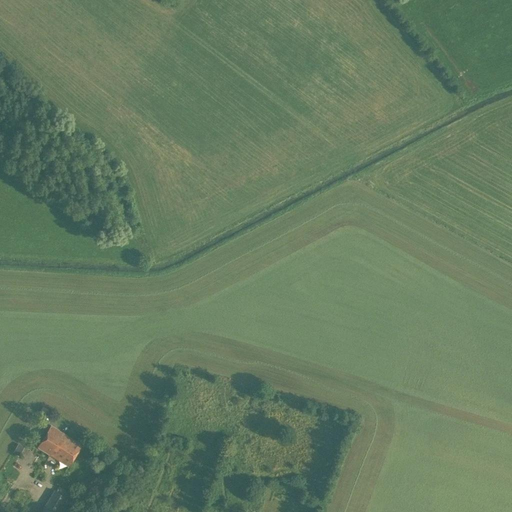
[(47,410),(42,407),(39,413),(44,415),(47,410)]
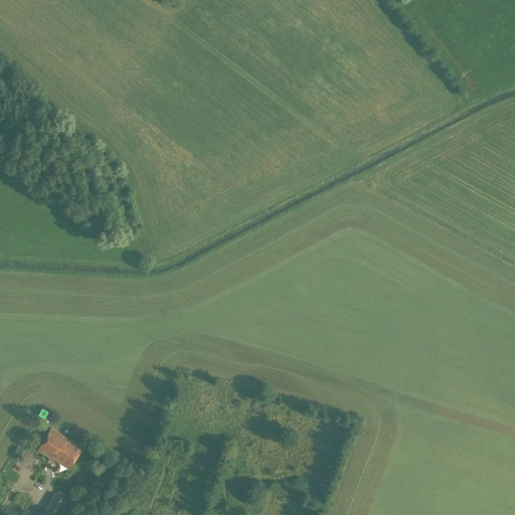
[(61,447),(66,438),(50,428),(37,450),(49,457),(56,445),(61,447)]
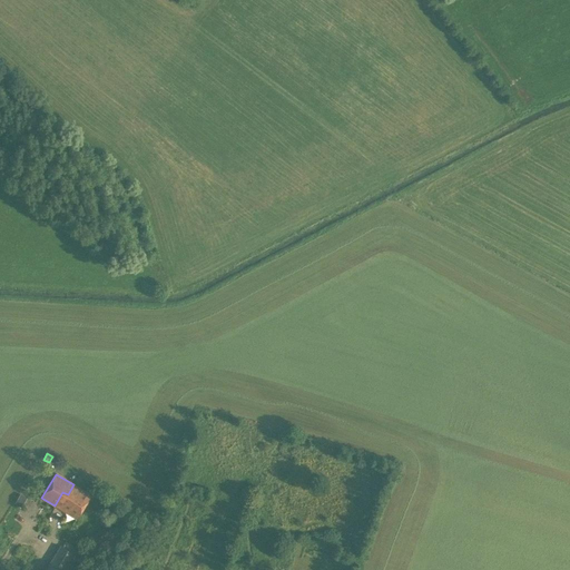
[(84,491),(74,484),(68,494),(62,492),(55,505),(76,519),(90,495),(89,494),(92,490),(87,487),(84,491)]
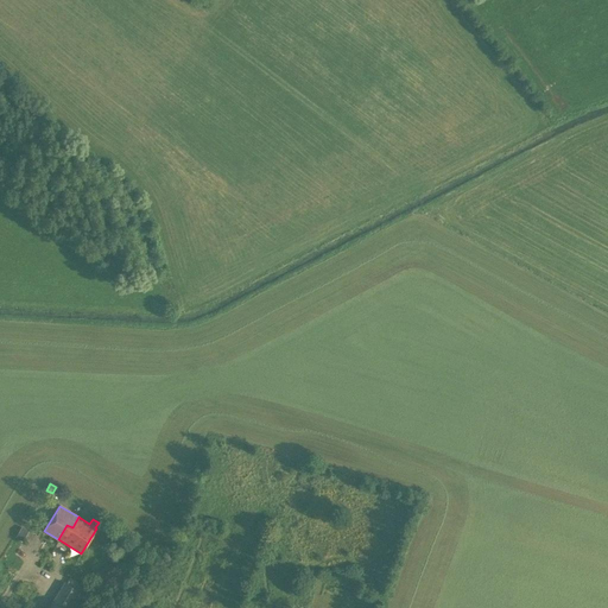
[(23,540),(27,531),(21,527),(17,537),(23,540)]
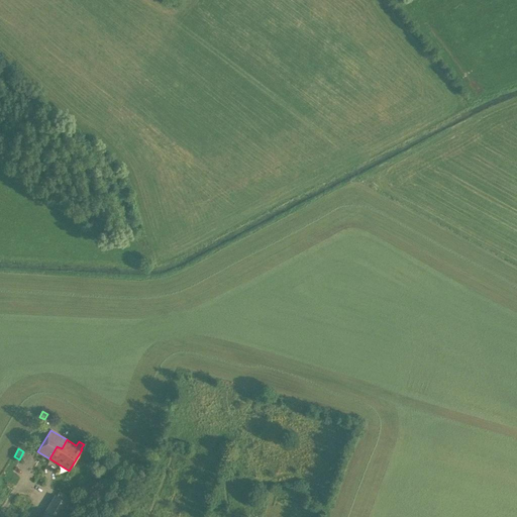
[(72,516),(76,512),(68,507),(70,504),(56,496),(42,516),(72,516)]
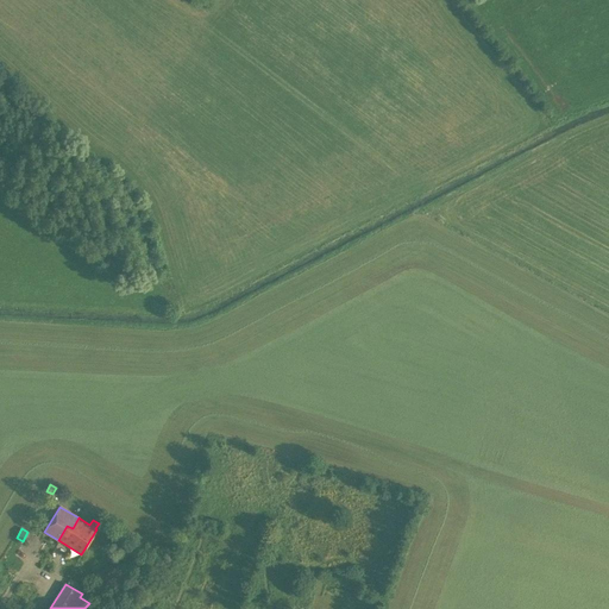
[(92,595),(102,600),(106,590),(95,585),(92,595)]
